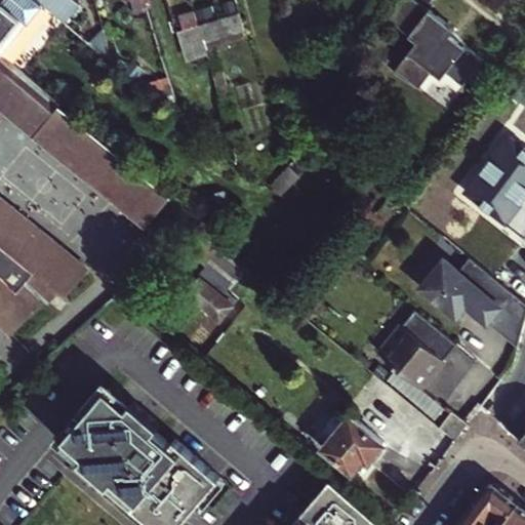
[(0,0),(0,52),(3,55),(45,4),(39,0),(0,0)]
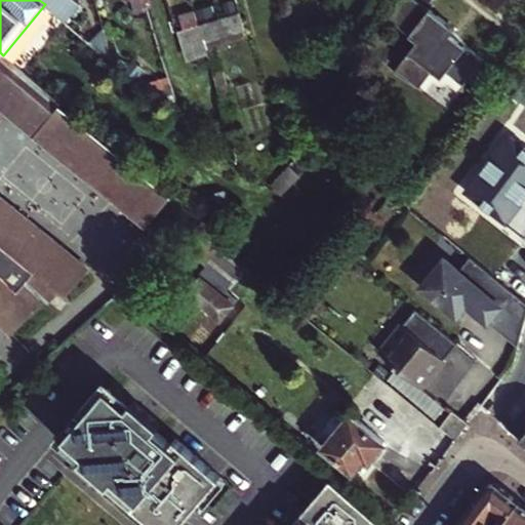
[(39,0),(45,4),(66,21),(77,6),(70,0),(39,0)]
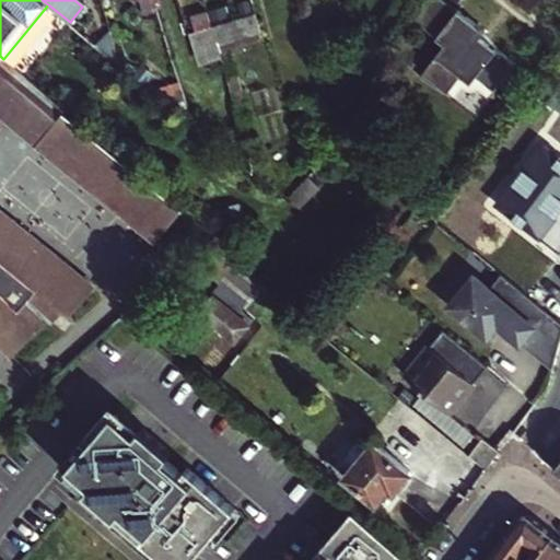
[(498,89),(518,62),(487,37),(490,33),(448,0),(435,0),(420,20),(453,46),(433,72),(435,73),(431,79),(452,91),(454,89),(456,91),(469,74),(478,82),(481,77),(498,89)]
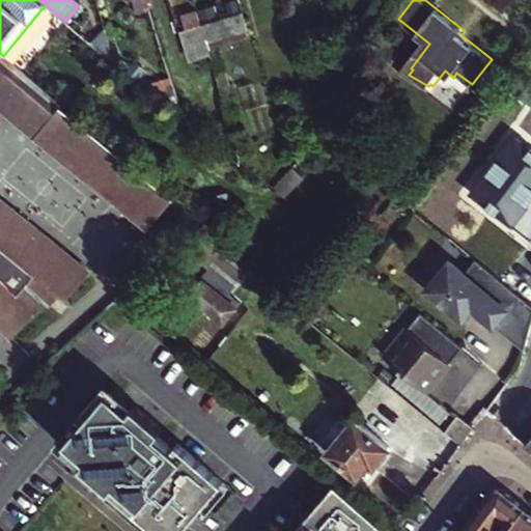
[(206,42),(249,29),(244,11),(200,24),(206,42)]
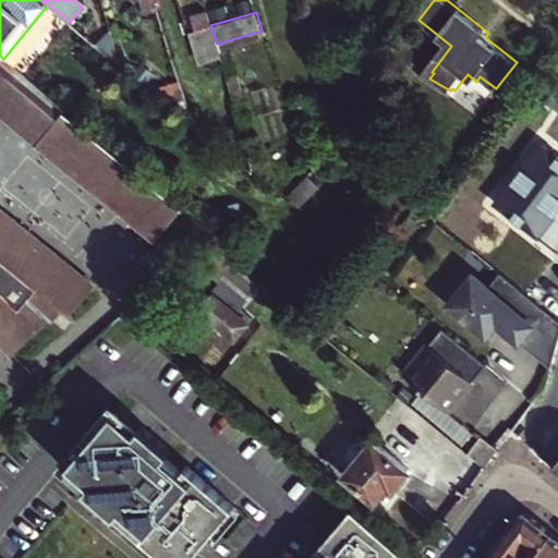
[(0,96),(1,98),(19,71),(3,59),(0,56),(0,342),(13,354),(38,328),(35,326),(46,314),(52,320),(63,307),(70,313),(93,284),(59,258),(61,256),(26,229),(25,230),(0,209),(0,96)]
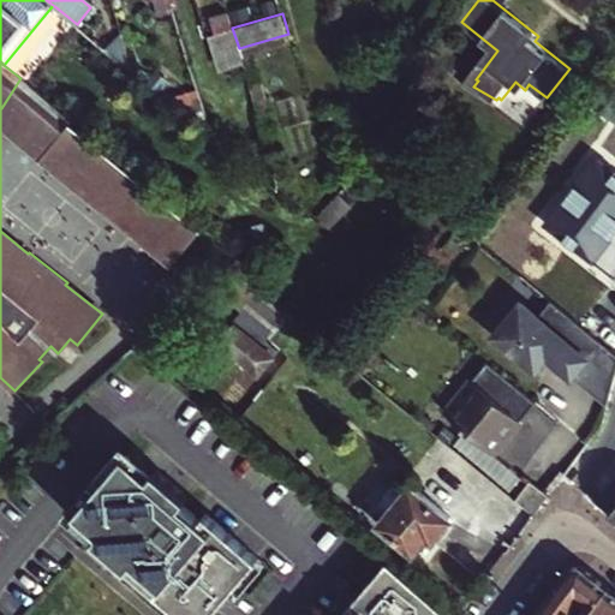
[(75,166),(51,147),(71,120),(27,84),(21,78),(1,108),(0,106),(0,125),(135,236),(165,198),(166,197),(95,139),(75,166)]
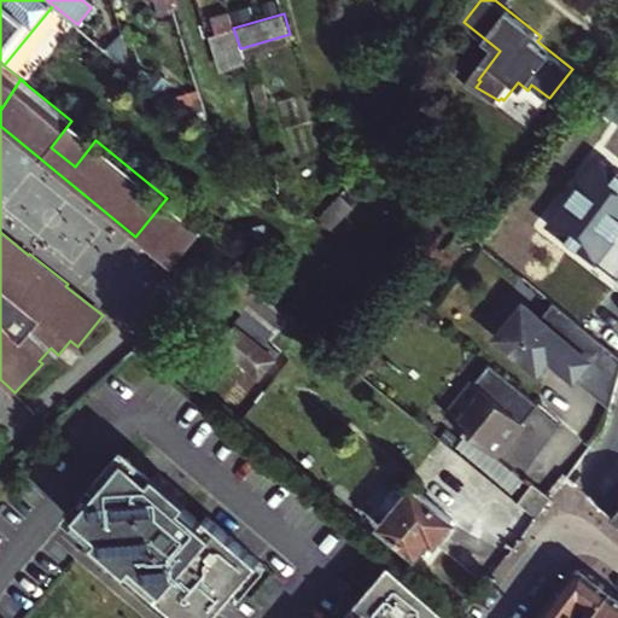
[(51,147),(75,167),(95,140),(71,121),(51,147)]
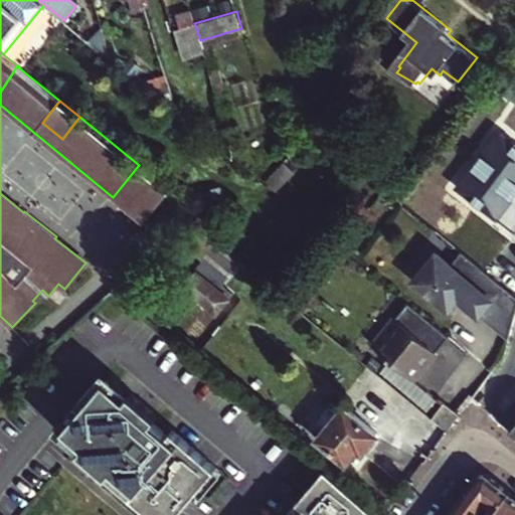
[(459,187),(497,217),(514,194),(514,145),(500,134),(459,187)]
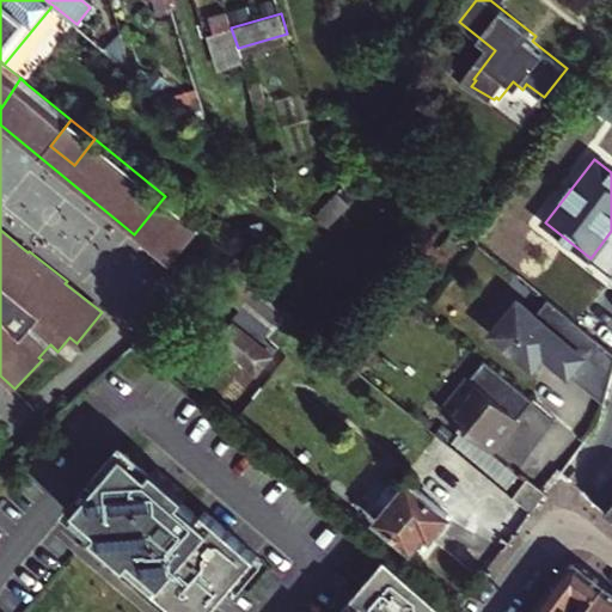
[(134,234),(169,263),(199,226),(164,197),(134,234)]
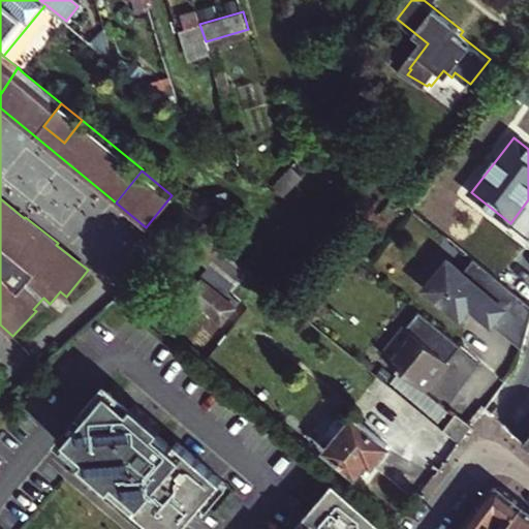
[(209,269),(223,251),(231,242),(208,222),(186,250),(209,269)]
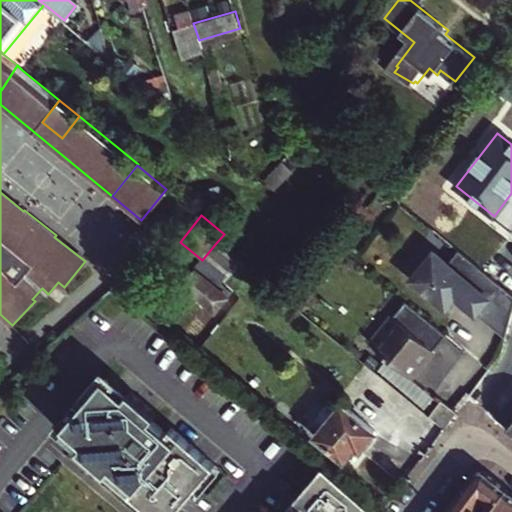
[(505,336),(511,305),(511,294),(459,250),(449,263),(435,251),(412,279),(447,308),(456,296),(460,299),(505,336)]
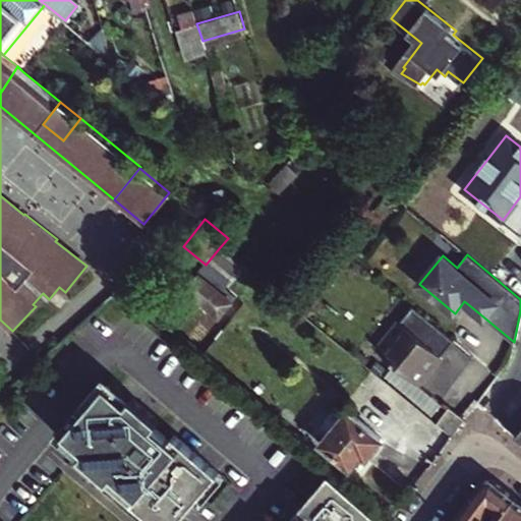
[(116,291),(130,303),(154,276),(143,268),(141,269),(116,291)]
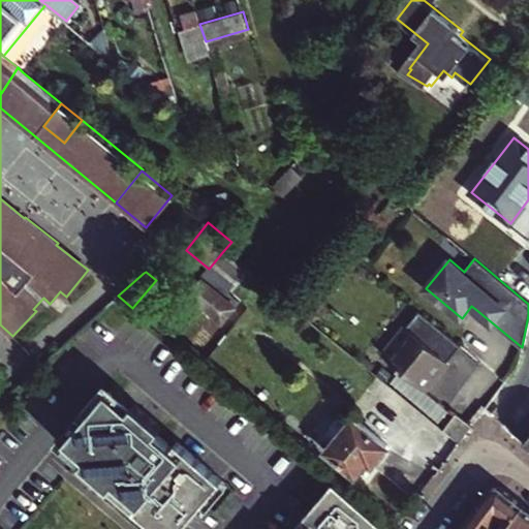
[(218,317),(230,302),(200,278),(191,289),(188,293),(218,317)]
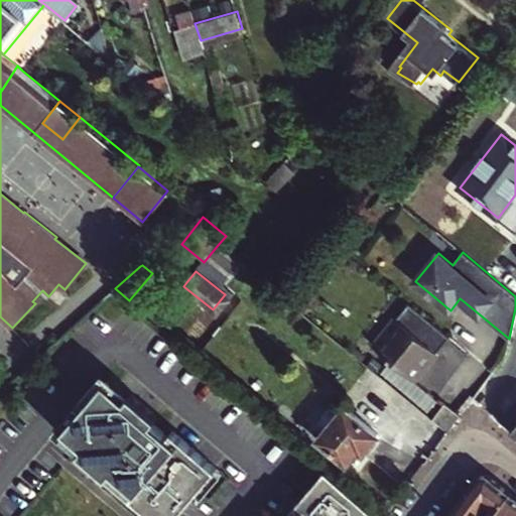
[(450,310),(455,313),(464,301),(460,298),(450,310)]
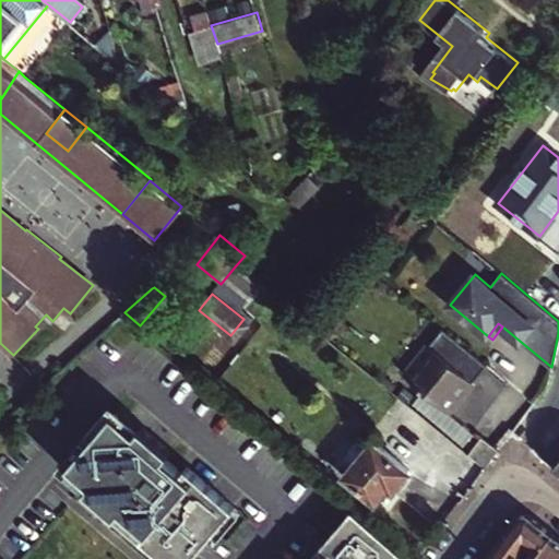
[(474,384),(488,368),(442,330),(404,376),(424,392),(449,414),(463,396),(461,394),(471,382),(474,384)]
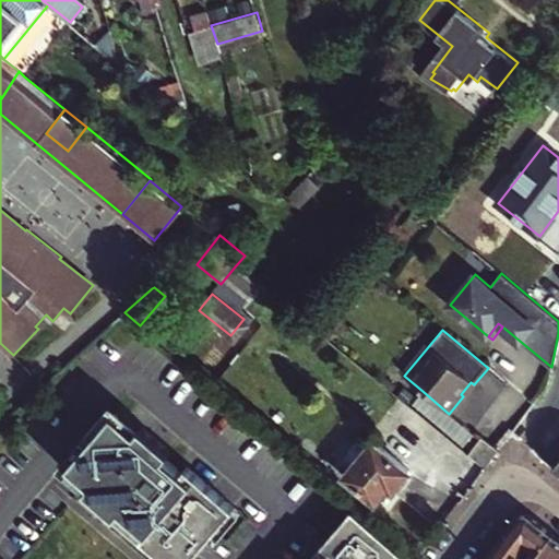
[(449,414),(451,415),(476,387),(474,384),(471,382),(461,394),(463,396),(449,414)]
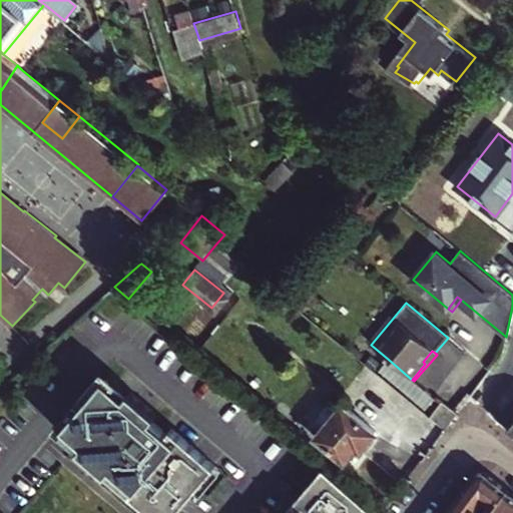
[(426,414),(437,400),(414,381),(412,380),(389,360),(377,374),(406,398),(426,414)]
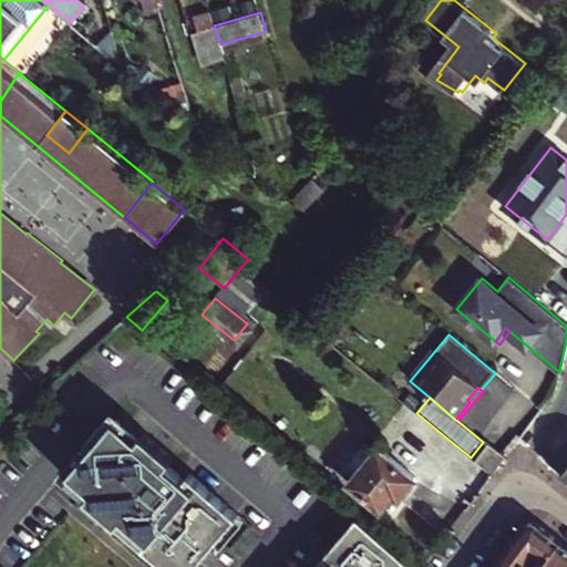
[(105,408),(52,471),(166,566),(177,566),(227,509),(105,408)]
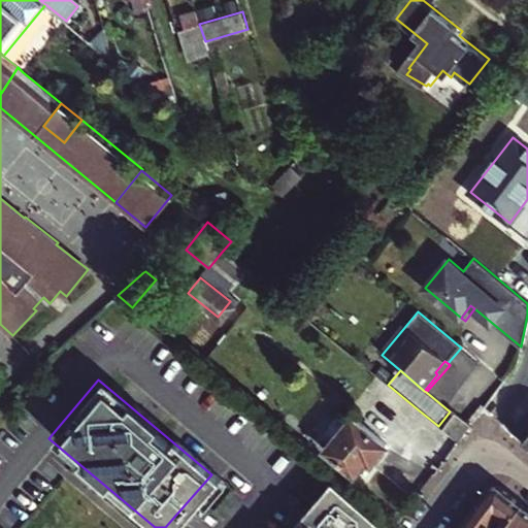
[(382,460),(389,451),(388,443),(342,407),(326,429),(337,437),(328,449),(357,472),(368,458),(373,462),(382,460)]
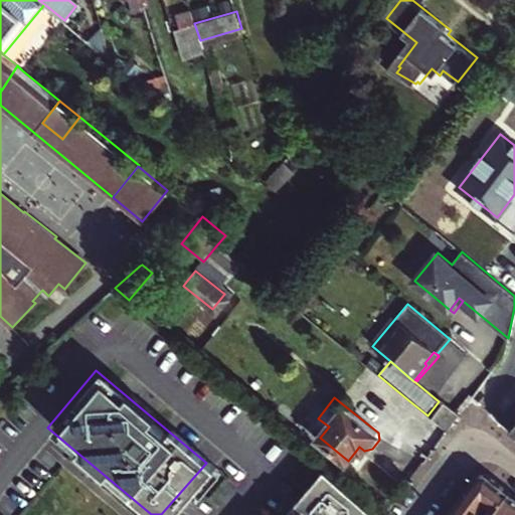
[(434,416),(450,428),(461,414),(444,402),(434,416)]
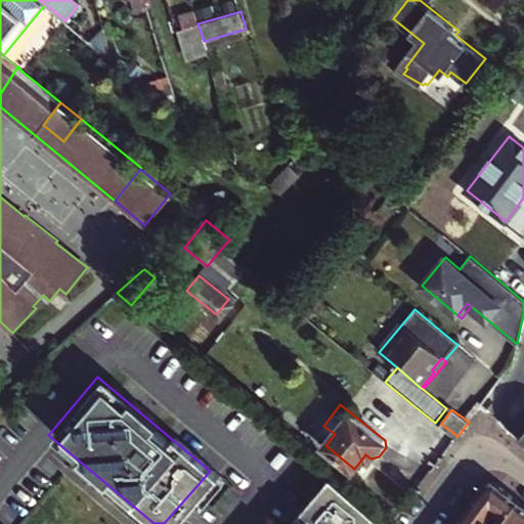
[(523,419),(514,433),(520,438),(523,432),(523,419)]
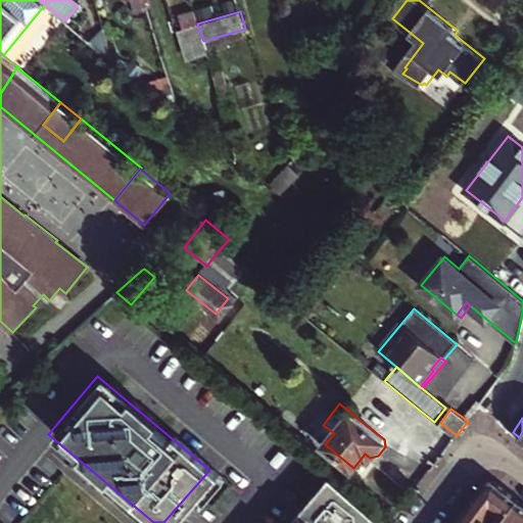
[(387,522),(331,475),(289,522),(387,522)]
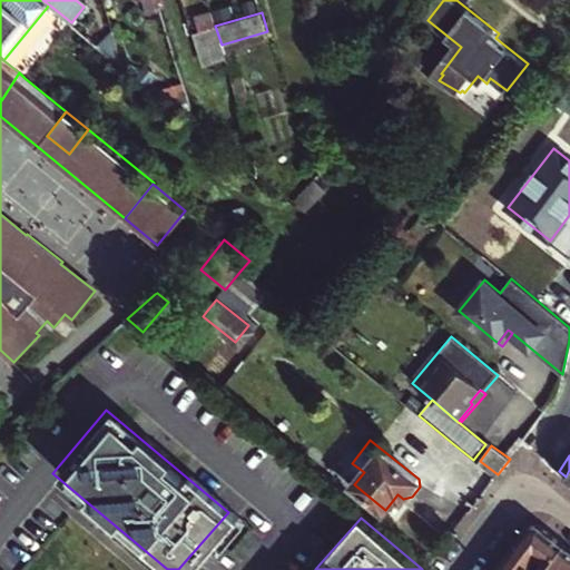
[(509,552),(532,569),(543,569),(564,544),(541,526),(529,527),(509,552)]
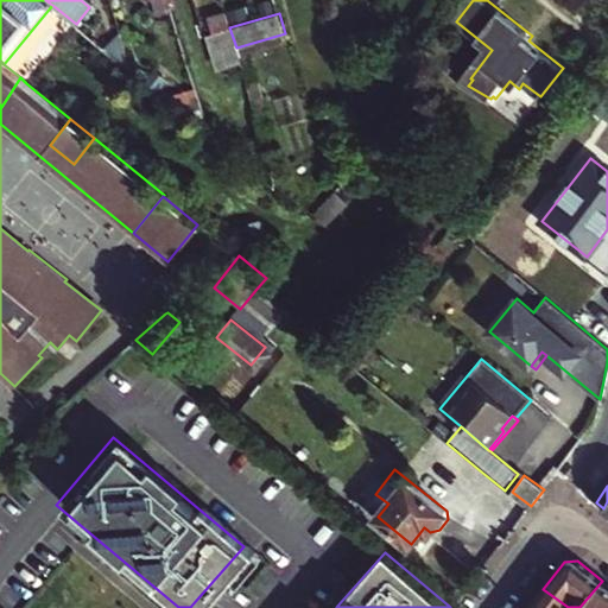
[(607,607),(607,586),(602,581),(580,607),(607,607)]
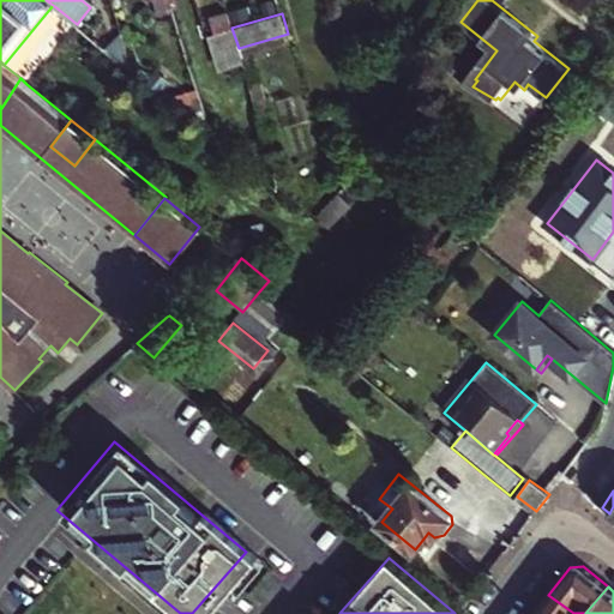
[(573,613),(548,595),(534,613),(573,613)]
